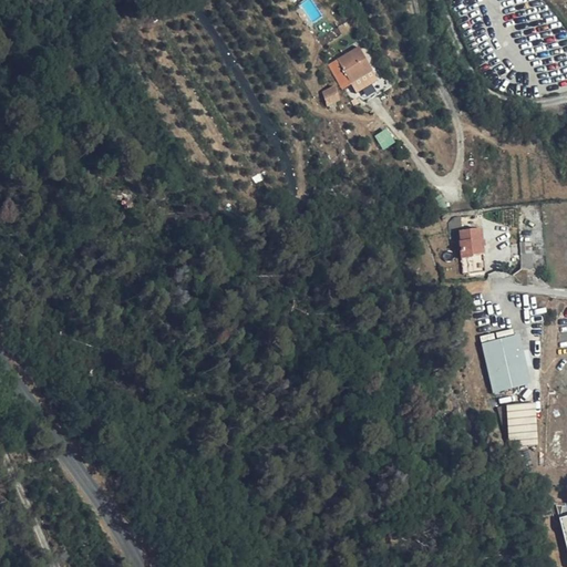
[(373,70),(360,48),(339,60),(351,82),(373,70)]
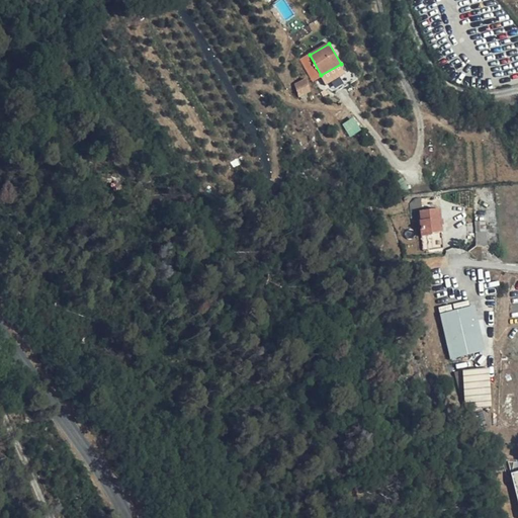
[(317,77),(321,75),(310,55),(305,57),(317,77)]
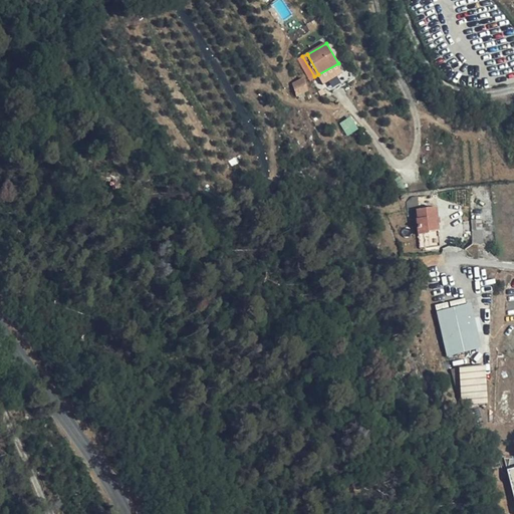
[(338,63),(318,74),(323,82),(342,71),(338,63)]
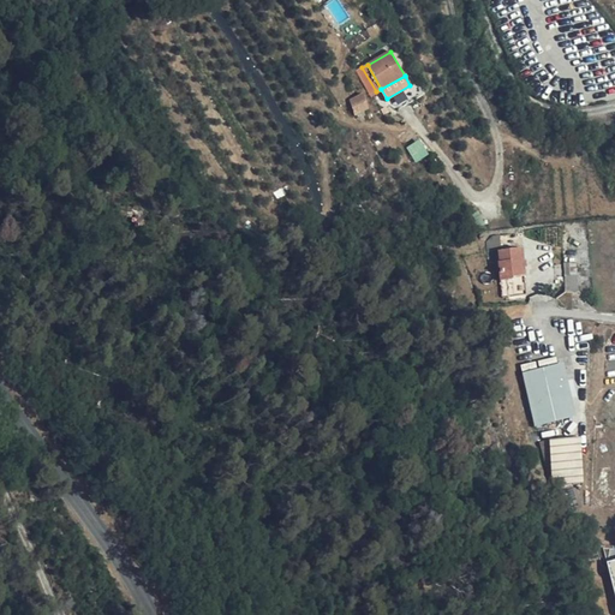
[(369,108),(364,95),(351,101),(356,115),(369,108)]
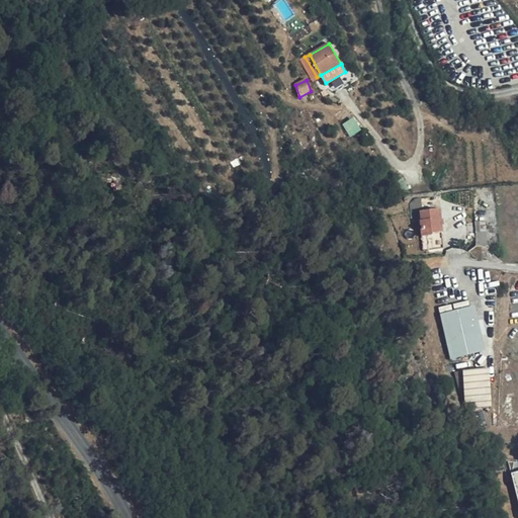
[(345,122),(352,135),(362,128),(355,116),(345,122)]
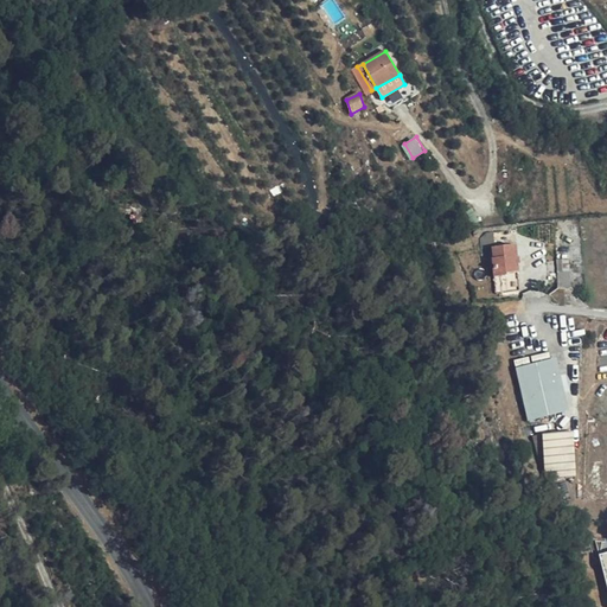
[(478,221),(473,209),(471,209),(462,212),(468,225),(478,221)]
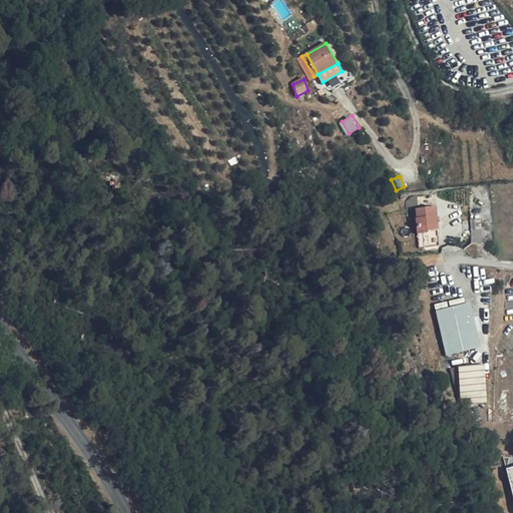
[(416,209),(415,196),(411,196),(406,200),(407,209),(416,209)]
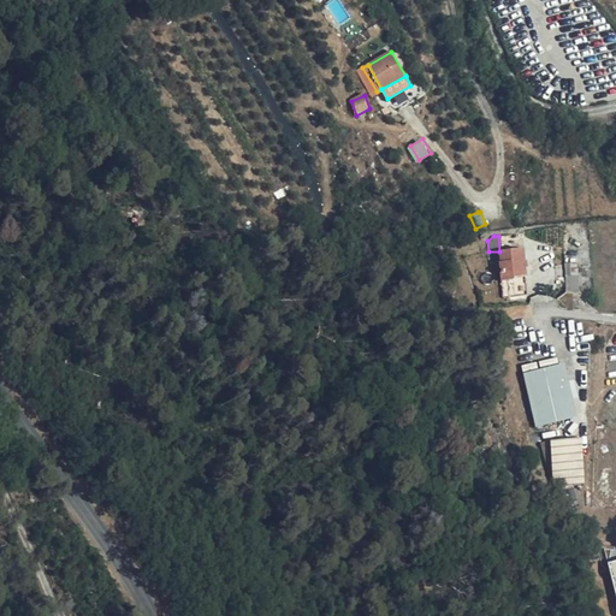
[(527,294),(522,249),(499,252),(489,252),(490,264),(499,262),(503,297),(527,294)]
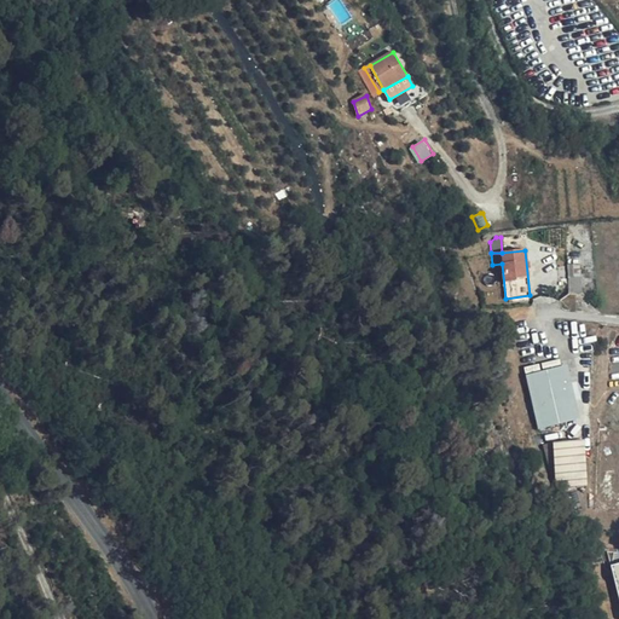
[(580,278),(579,265),(568,265),(568,278),(580,278)]
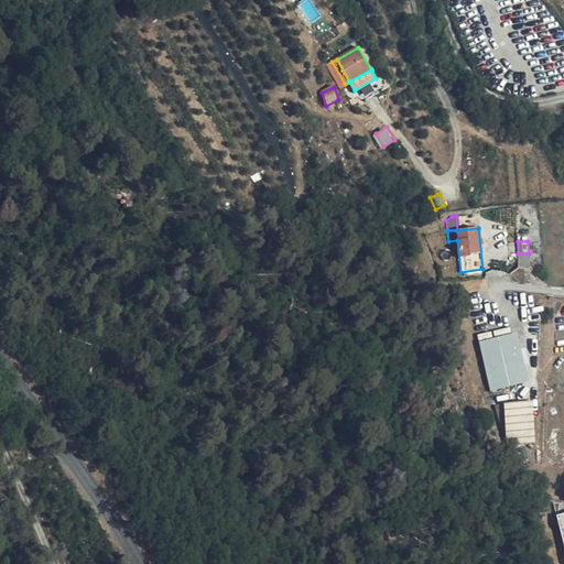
[(529,267),(529,253),(518,253),(519,267),(529,267)]
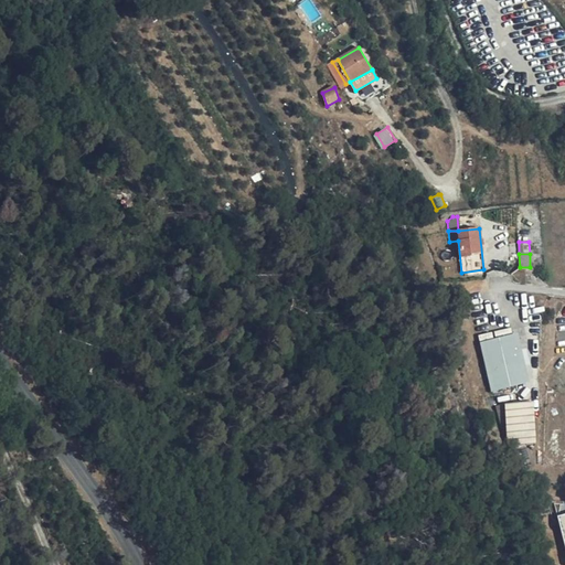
[(529,382),(518,333),(480,343),(491,392),(529,382)]
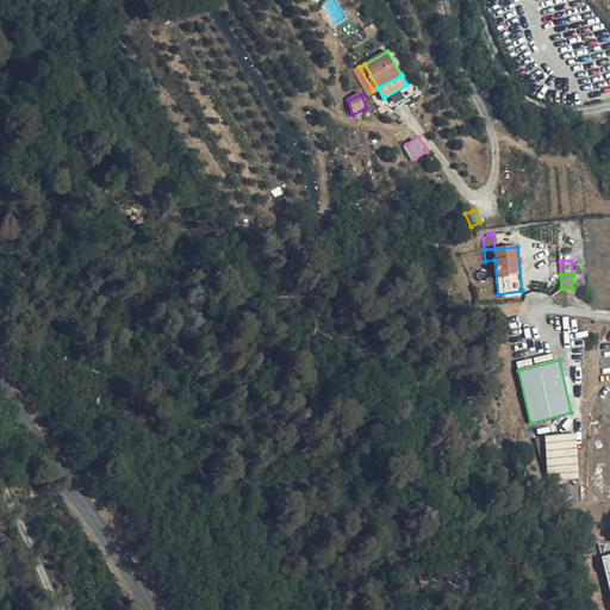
[(577,479),(573,434),(546,436),(548,480),(577,479)]
